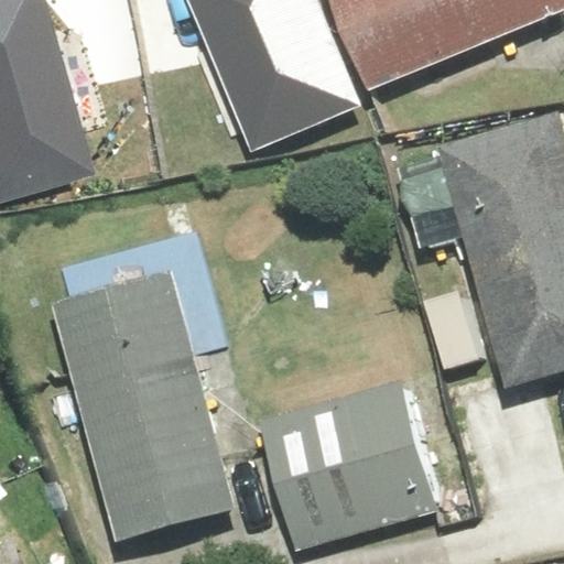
[(30,0),(0,0),(0,171),(69,154),(30,0)]
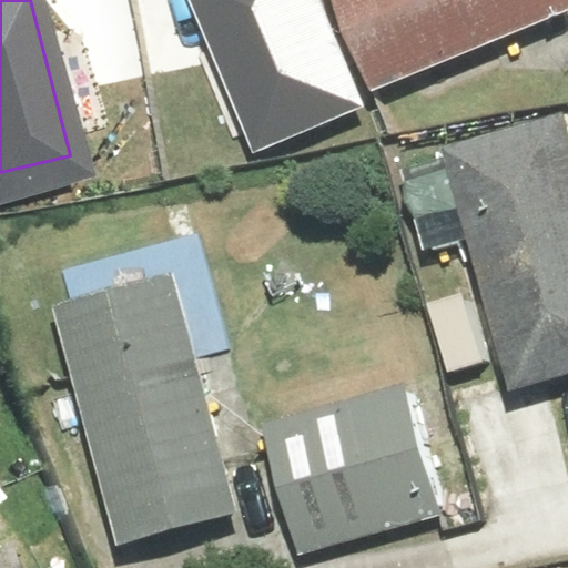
[(320,0),(185,0),(256,159),(368,110),(320,0)]
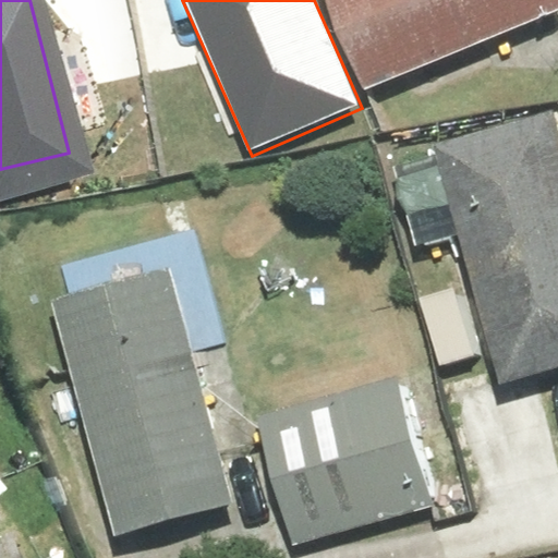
[(557,0),(343,0),(379,85),(557,10),(557,0)]
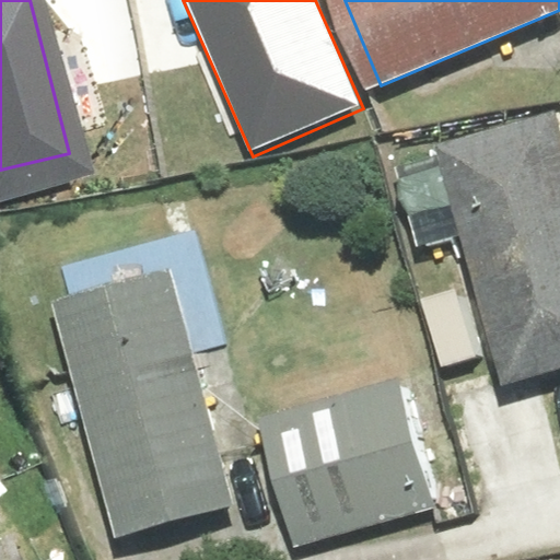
[(559,97),(445,131),(516,373),(559,360),(559,97)]
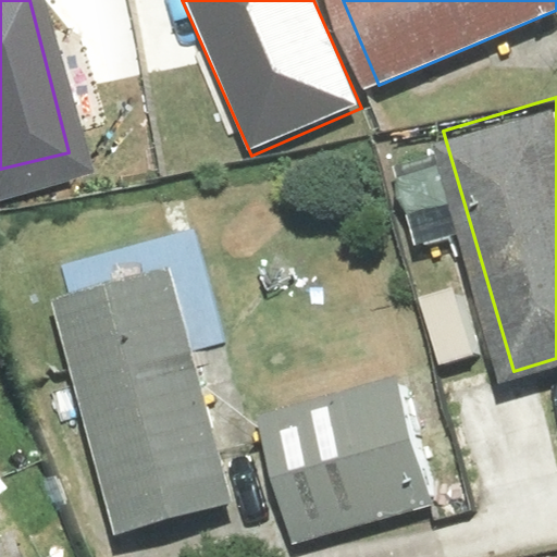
[(171,217),(45,254),(128,530),(254,493),(171,217)]
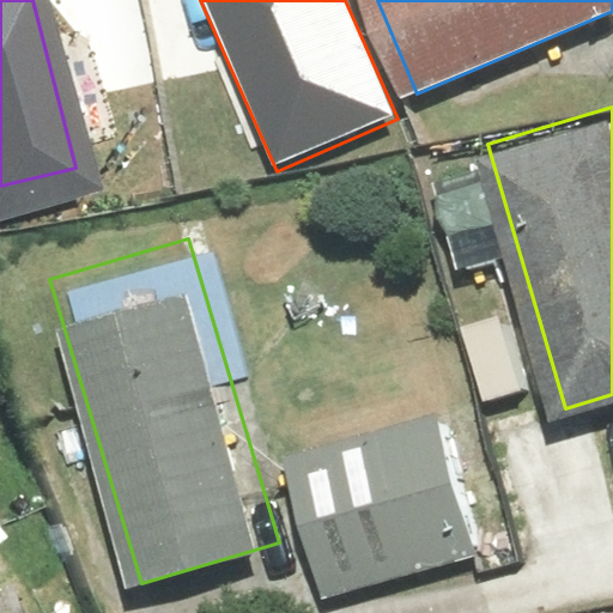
[(455,405),(296,455),(341,600),(501,551),(455,405)]
